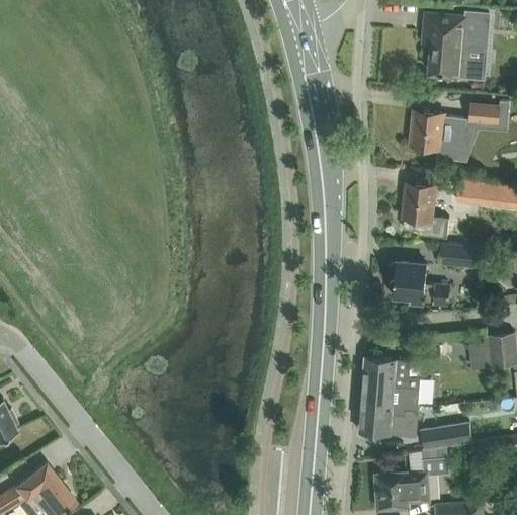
[(425,13),(424,27),(433,28),(429,73),(462,76),(466,16),(425,13)]
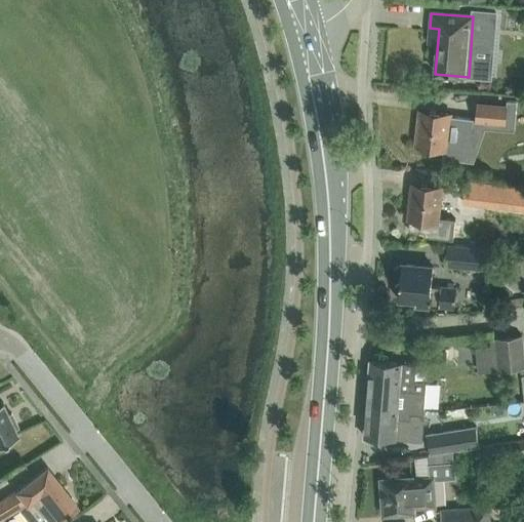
[(477,104),(476,121),(506,123),(507,106),(477,104)]
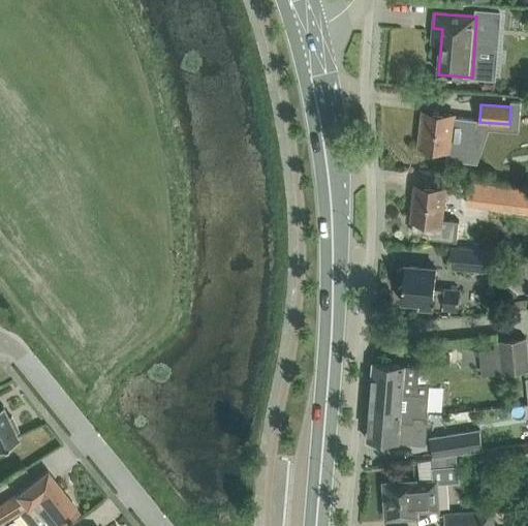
[(422,113),(417,150),(449,153),(454,116),(422,113)]
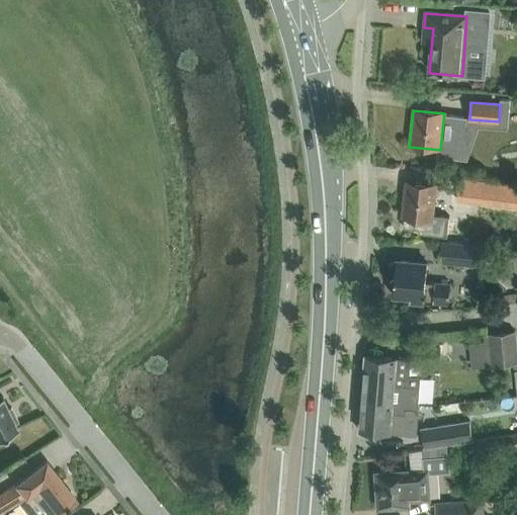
[(516,186),(458,180),(455,200),(516,207),(516,186)]
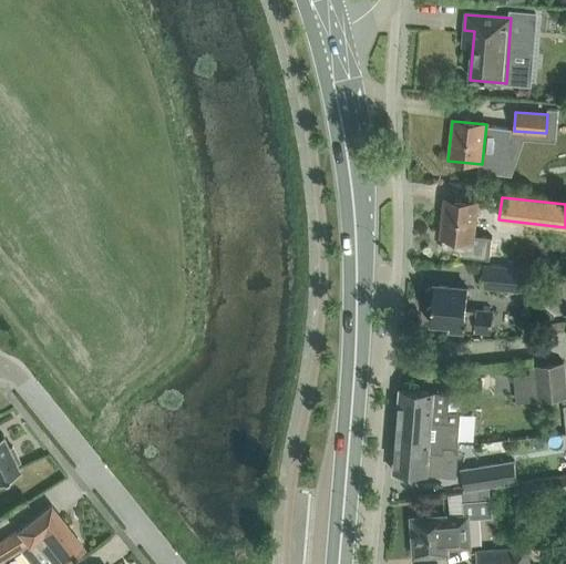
[(458,257),(489,262),(491,239),(474,237),(477,204),(443,200),(439,239),(442,239),(441,250),(459,253),(458,257)]
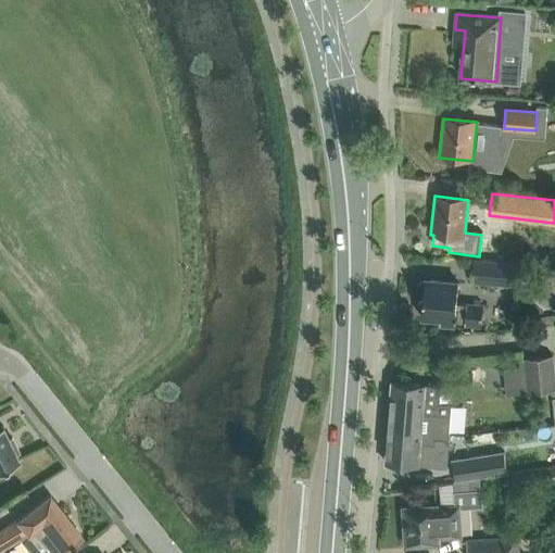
[(474,261),(472,262),(471,285),(515,288),(517,265),(474,261)]
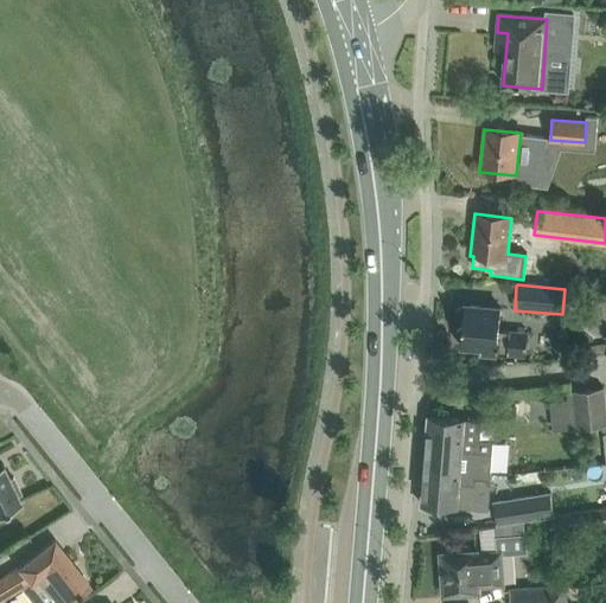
[(525,358),(527,334),(498,332),(501,310),(464,307),(460,347),(480,348),(480,354),(525,358)]
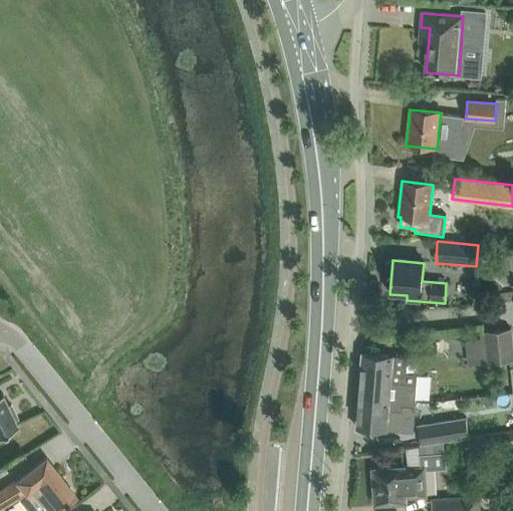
[(506,295),(497,296),(497,303),(512,301),(512,292),(506,294),(506,295)]
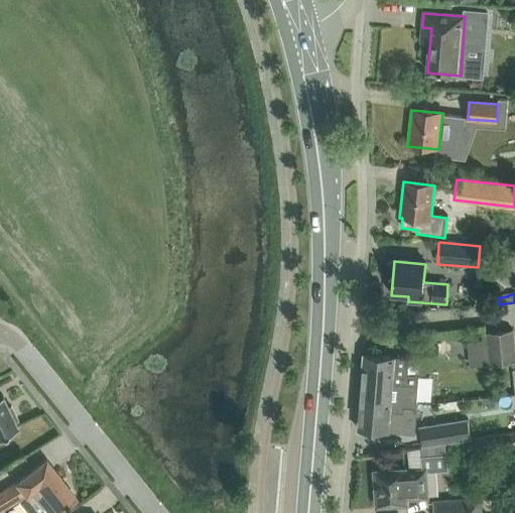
[(514,359),(512,332),(487,335),(490,366),(514,363),(514,359)]
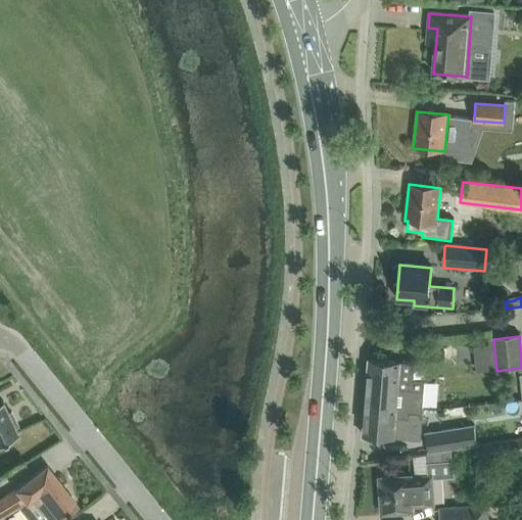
[(366,386),(364,412),(379,413),(379,418),(395,419),(408,420),(409,415),(421,416),(422,410),(423,392),(424,386),(424,382),(413,381),(414,365),(399,364),(371,361),(368,361),(366,386)]
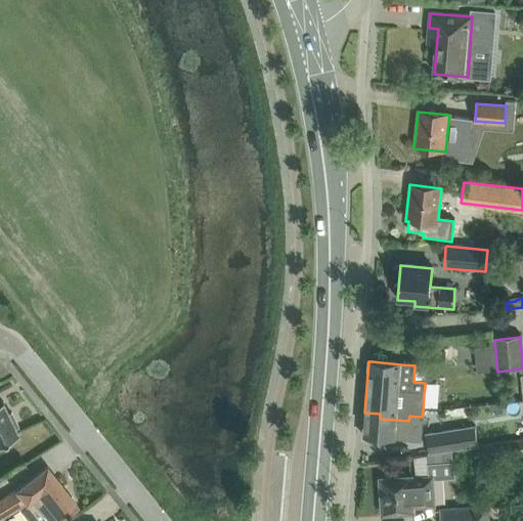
[(0,443),(17,435),(14,430),(17,429),(10,415),(7,416),(1,402),(0,402),(0,443)]
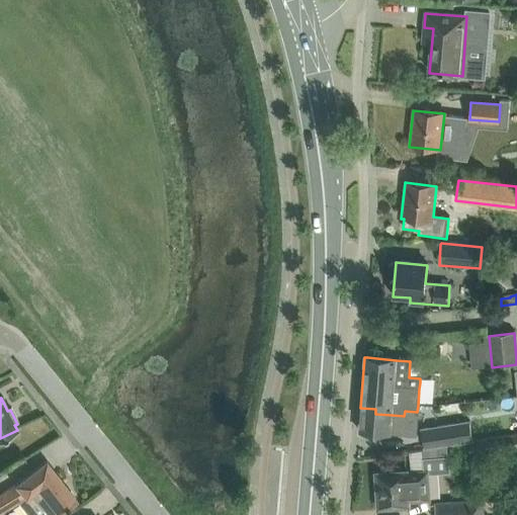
[(360,408),(358,433),(378,435),(390,436),(390,435),(402,436),(415,437),(417,421),(417,412),(405,411),(404,416),(392,415),(375,414),(375,409),(360,408)]
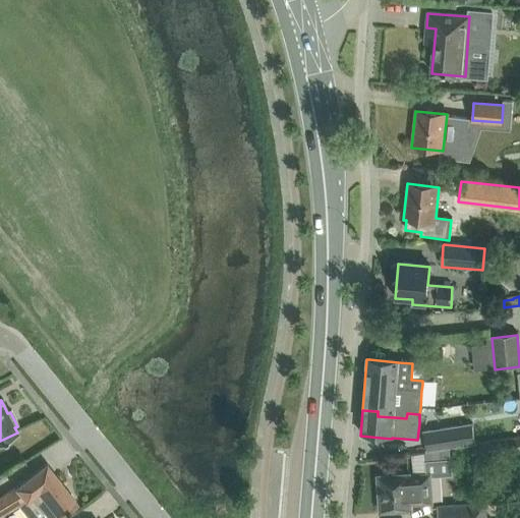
[(422,433),(425,452),(475,446),(472,425),(422,433)]
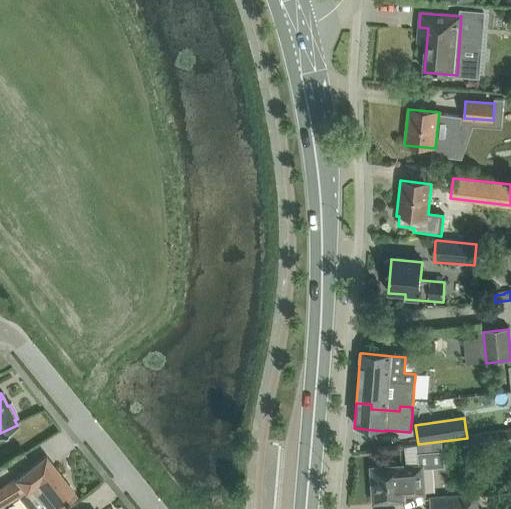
[(510,431),(470,438),(471,449),(510,443),(510,431)]
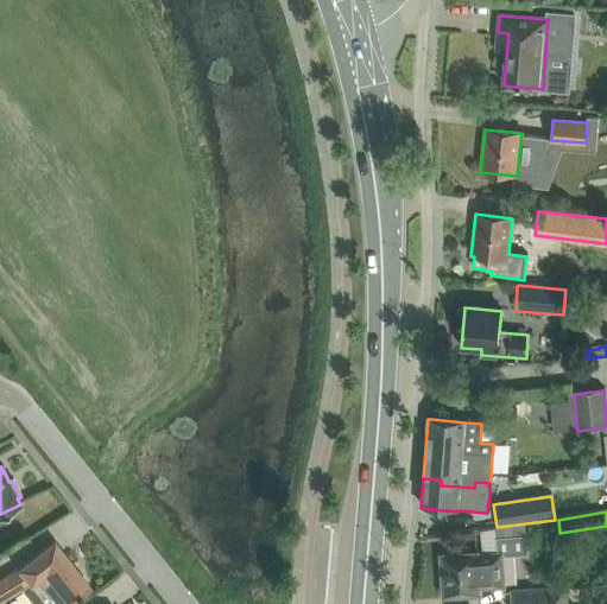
[(54,542),(16,572),(0,580),(0,603),(21,591),(31,603),(46,603),(50,601),(52,603),(70,603),(89,589),(54,542)]
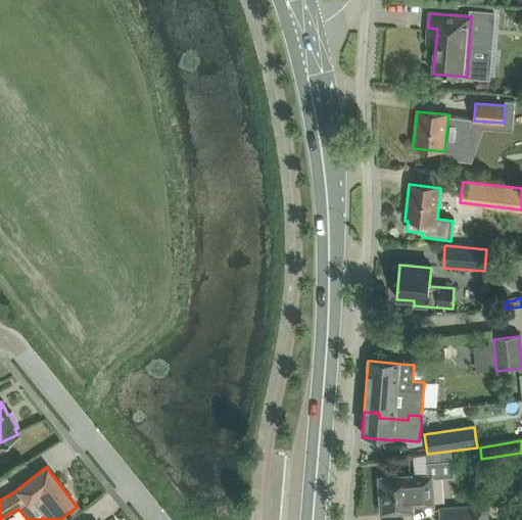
[(410,478),(379,480),(381,515),(413,513),(412,508),(433,507),(431,477),(410,478)]
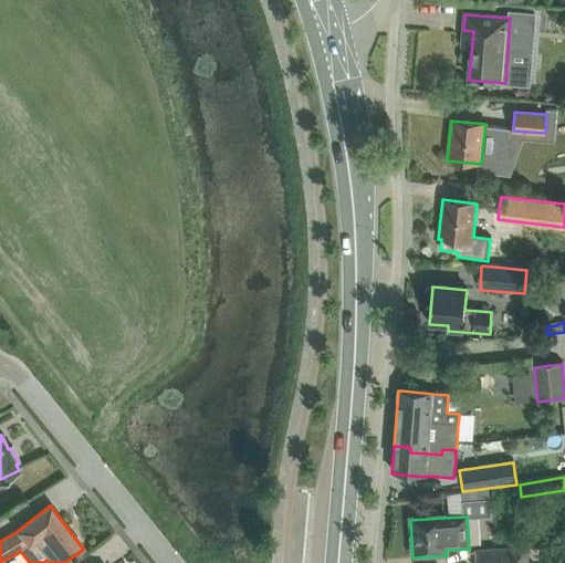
[(526,562),(526,550),(477,553),(477,562),(526,562)]
